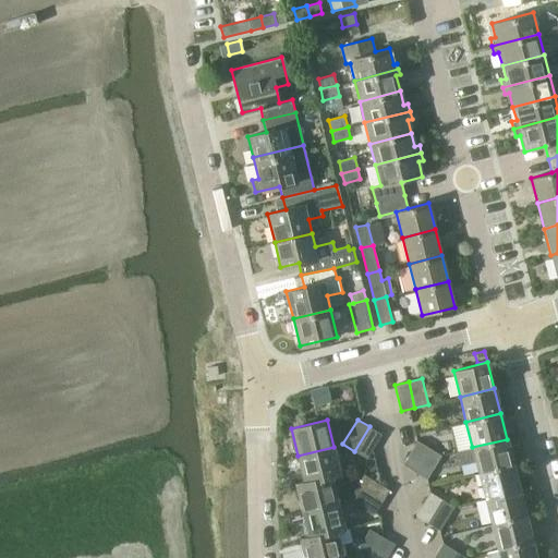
[(354,451),(366,458),(381,434),(370,426),(354,451)]
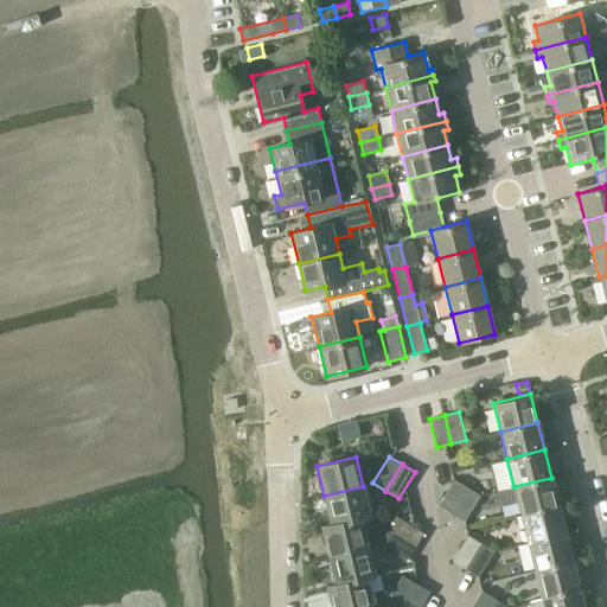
[(557,505),(551,478),(513,486),(493,492),(497,506),(517,500),(521,515),(557,505)]
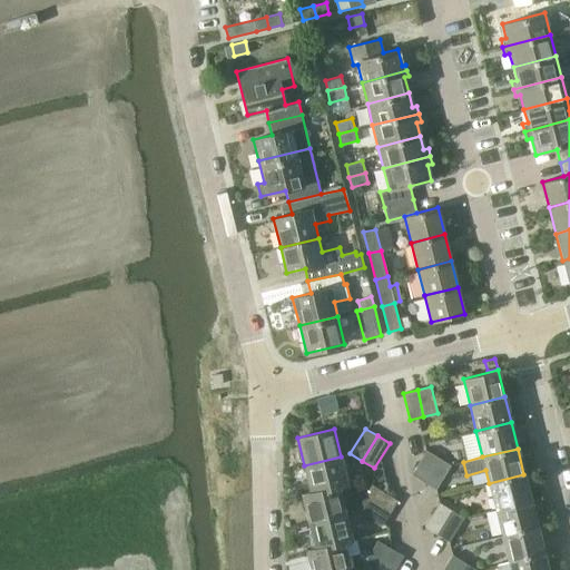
[(412,474),(424,482),(439,458),(426,450),(412,474)]
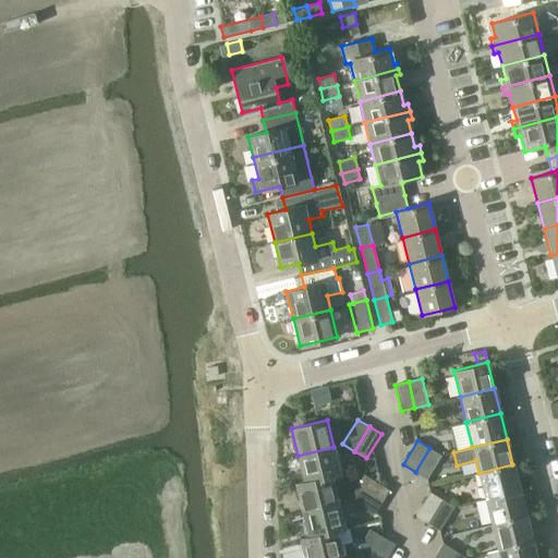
[(298,456),(304,482),(331,475),(340,473),(334,447),(298,456)]
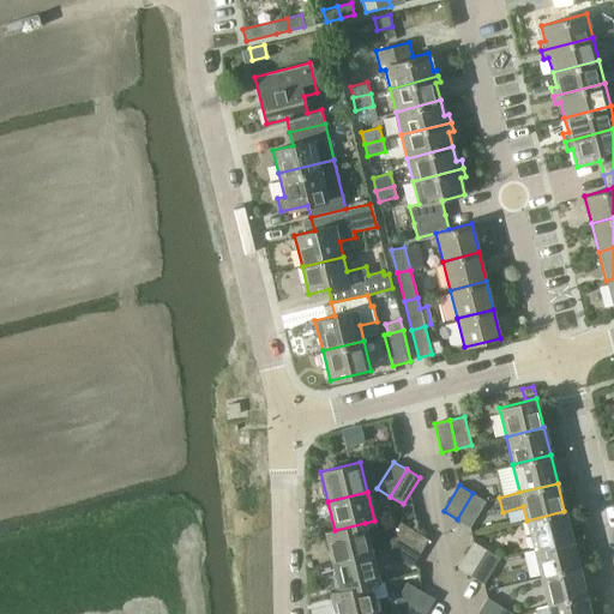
[(486,501),(473,493),(457,519),(470,527),(486,501)]
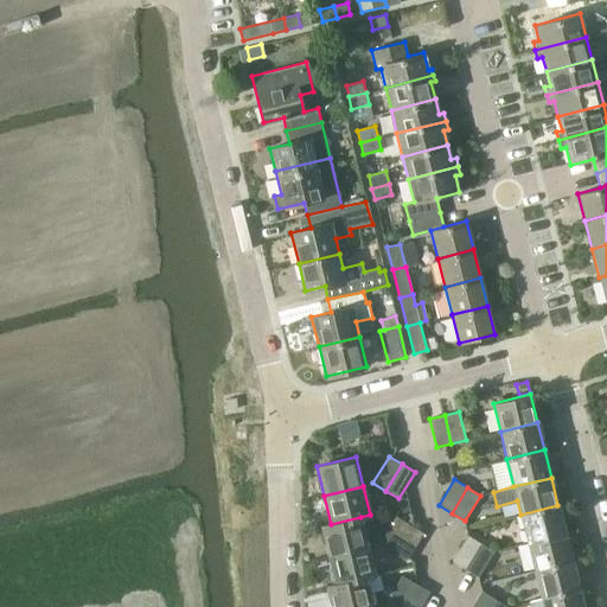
[(528,542),(564,532),(557,505),(521,515),(528,542)]
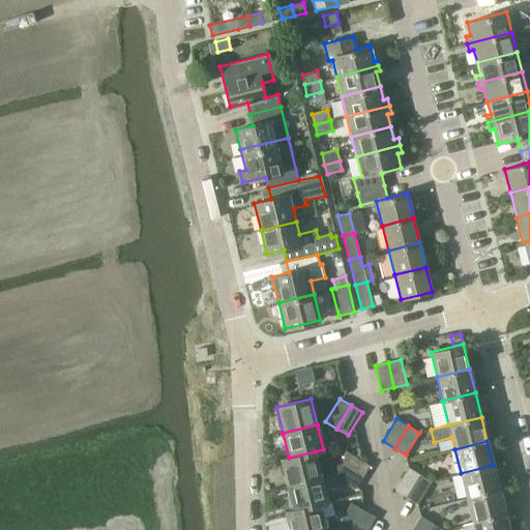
[(346,450),(339,462),(362,476),(370,465),(346,450)]
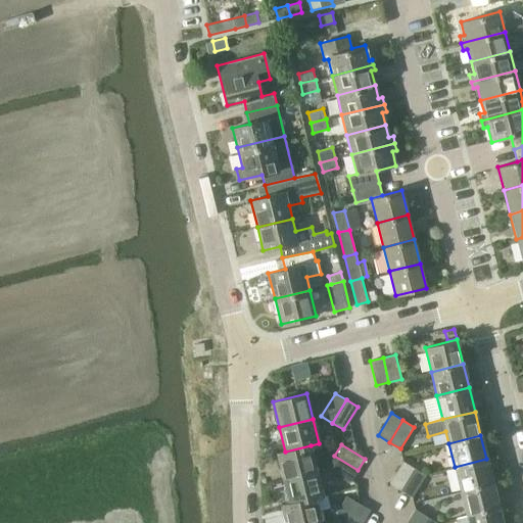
[(317,470),(311,445),(285,452),(277,454),(282,478),(317,470)]
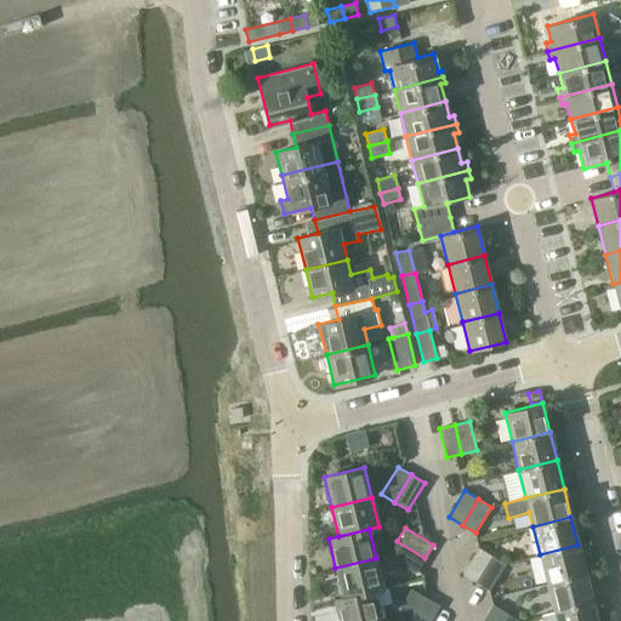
[(416,571),(425,558),(397,541),(388,556),(416,571)]
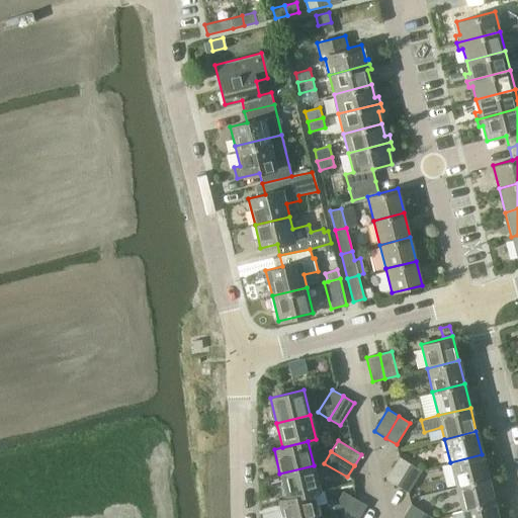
[(488,478),(482,454),(450,462),(456,486),(488,478)]
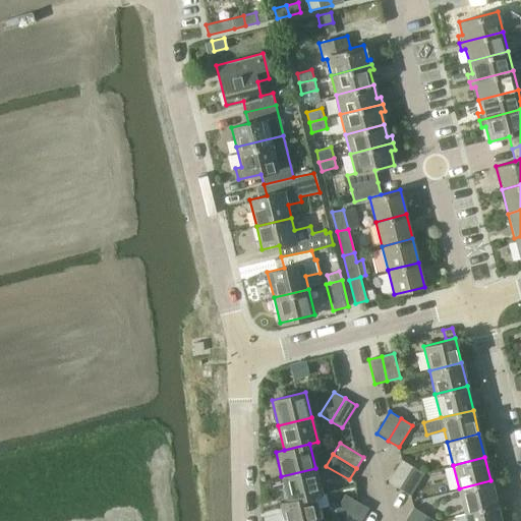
[(388,481),(399,487),(412,466),(401,459),(388,481)]
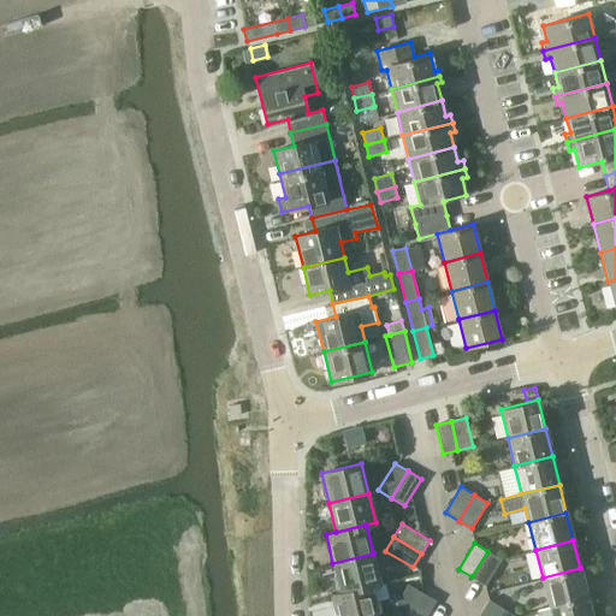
[(501,560),(487,551),(472,576),(485,585),(501,560)]
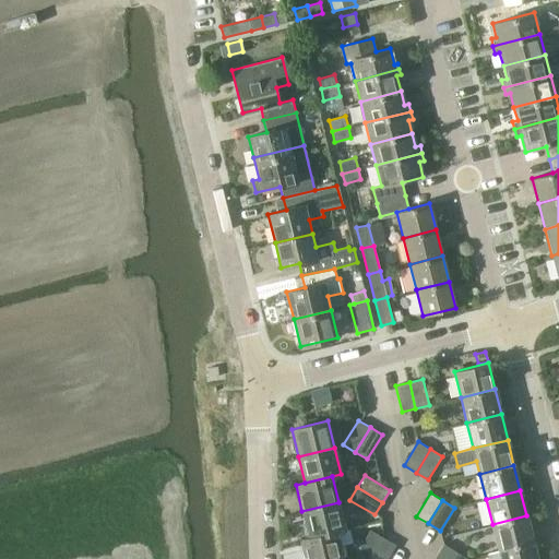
[(335,532),(345,530),(339,502),(301,511),(308,536),(308,538),(335,532)]
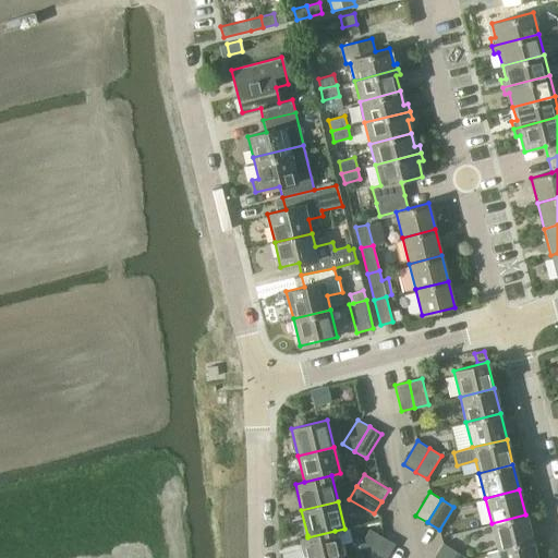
[(492,523),(498,548),(532,541),(525,514),(492,523)]
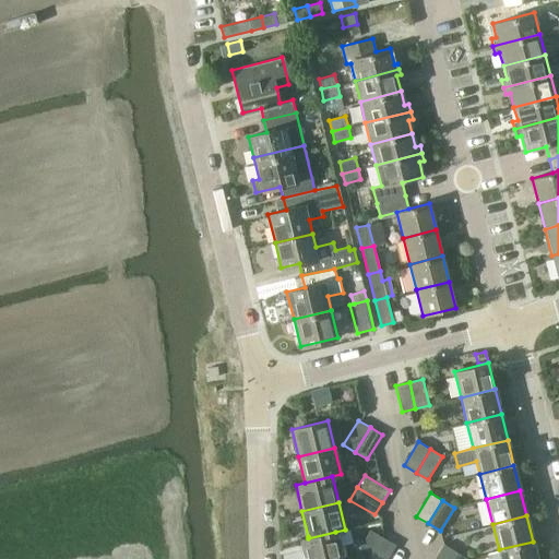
[(370,530),(363,542),(388,557),(395,544),(370,530)]
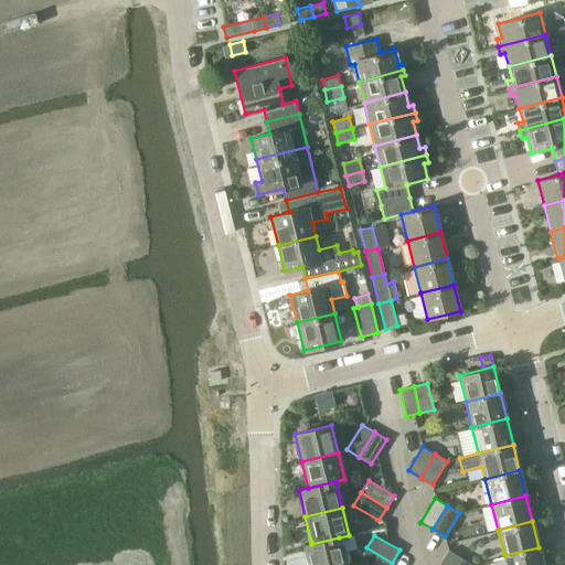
[(330,564),(345,562),(339,537),(311,544),(311,542),(302,544),(307,564),(330,564)]
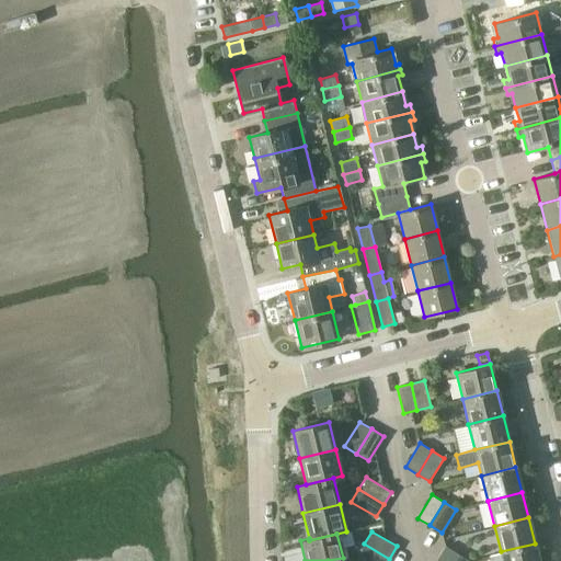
[(357,541),(352,550),(358,554),(363,545),(357,541)]
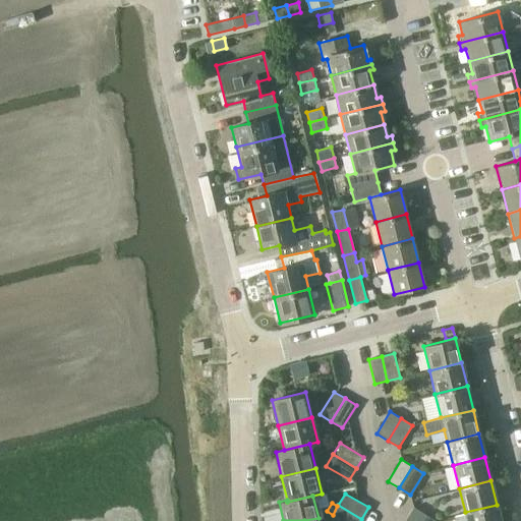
[(339,520),(359,520),(361,519),(338,505),(337,506),(333,515),(331,516),(339,520)]
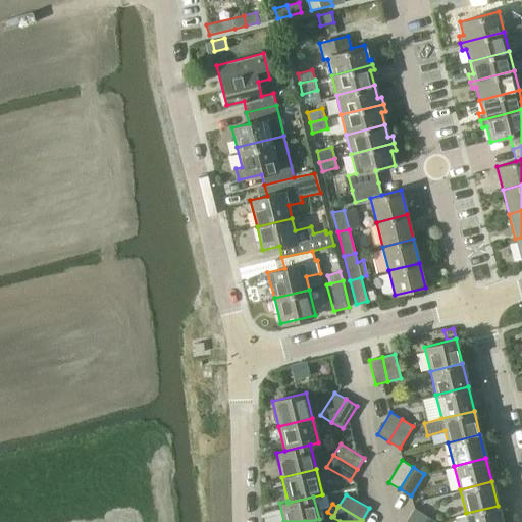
[(501,521),(498,506),(466,513),(466,514),(457,516),(458,521),(501,521)]
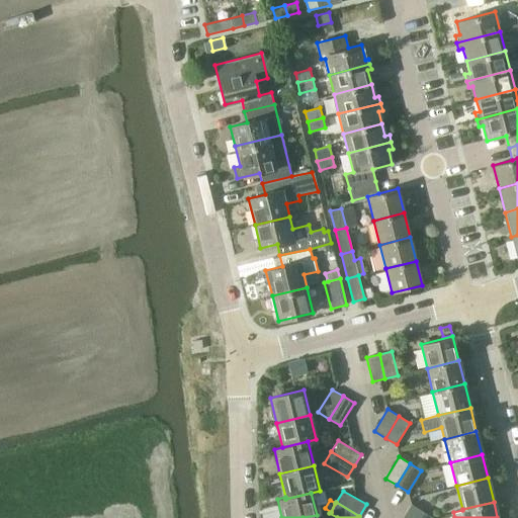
[(402,517),(417,517),(422,510),(411,504),(402,517)]
